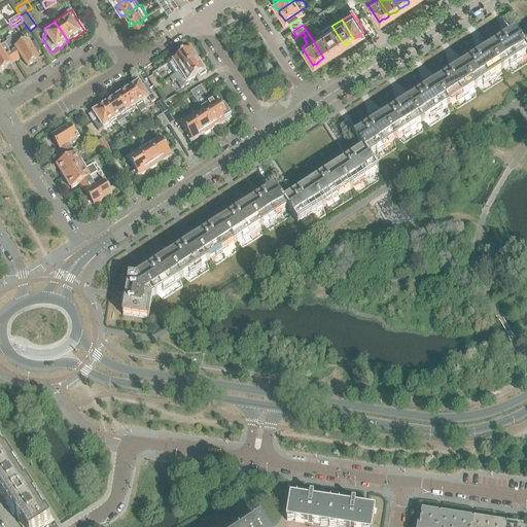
[(344,44),(331,26),(330,25),(320,31),(321,33),(334,51),(335,50),(336,50),(339,48),(340,47),(344,44)]
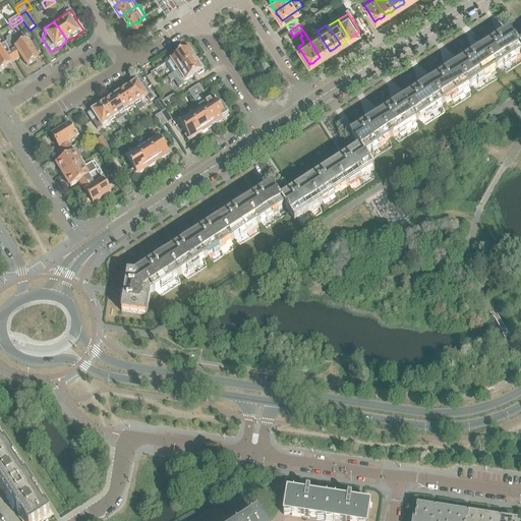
[(330,51),(317,33),(316,31),(315,29),(311,31),(313,34),(314,35),(308,39),(320,57),(321,56),(323,56),(325,55),(326,53),(330,51)]
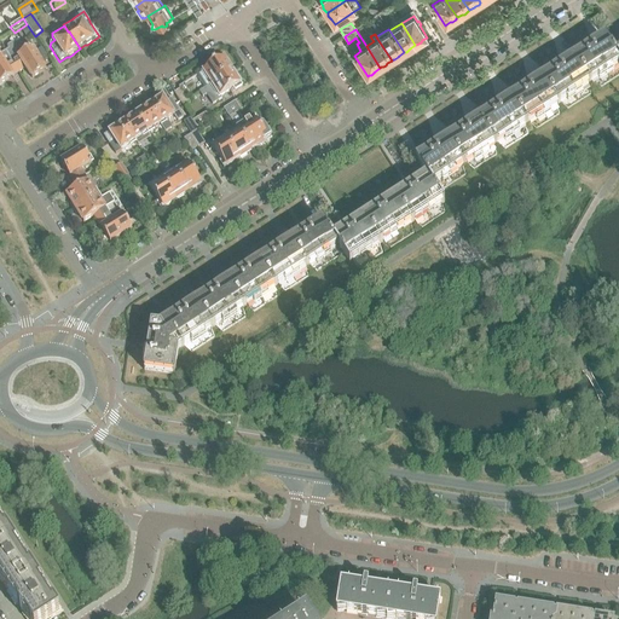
[(618,76),(618,62),(615,56),(605,39),(572,61),(589,86),(591,84),(599,91),(618,76)]
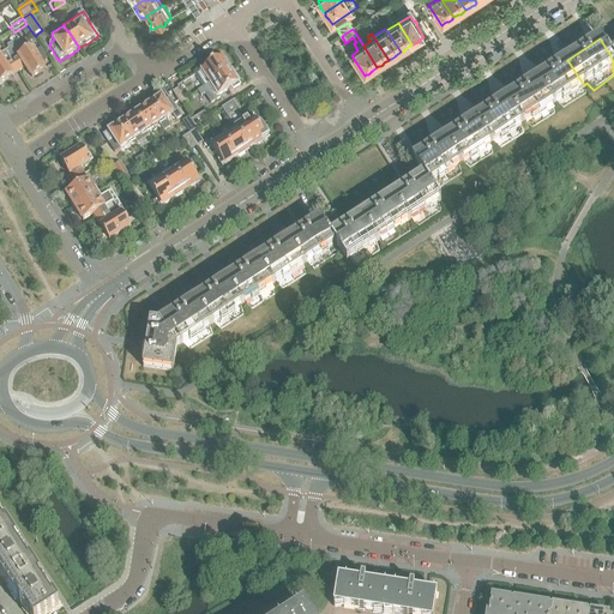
[(46,70),(32,48),(18,56),(14,50),(17,48),(13,42),(8,47),(7,48),(8,49),(6,50),(19,72),(25,68),(31,79),(46,70)]
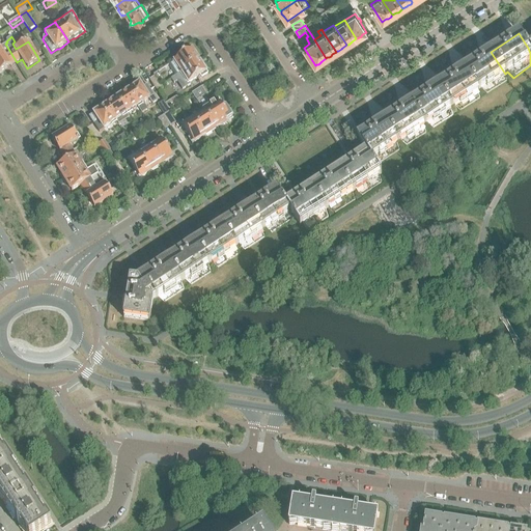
[(0,73),(17,62),(5,44),(1,47),(0,47),(0,73)]
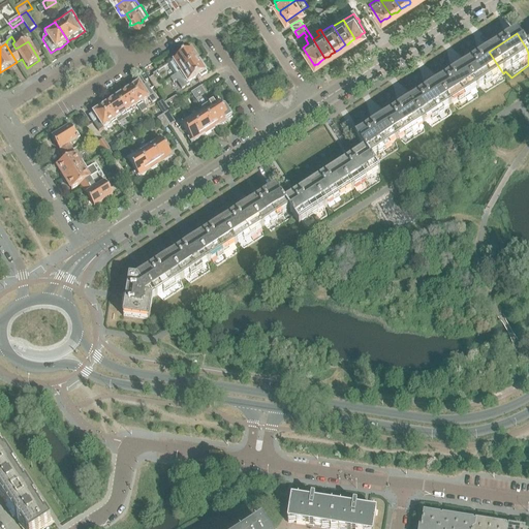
[(175,76),(198,62),(190,49),(184,52),(186,54),(177,60),(167,65),(175,76)]
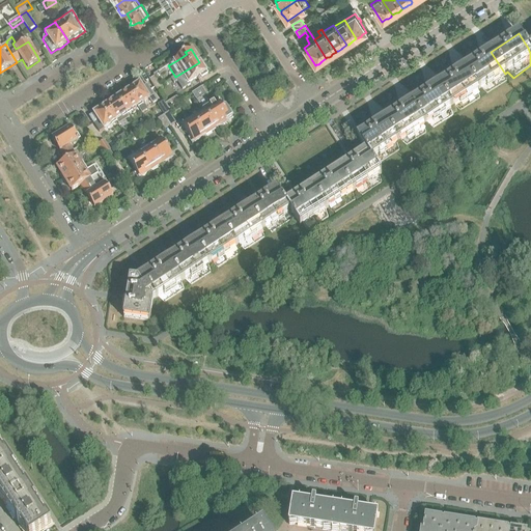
[(505,74),(491,52),(465,68),(479,90),(480,89),(486,95),(506,82),(504,74),(505,74)]
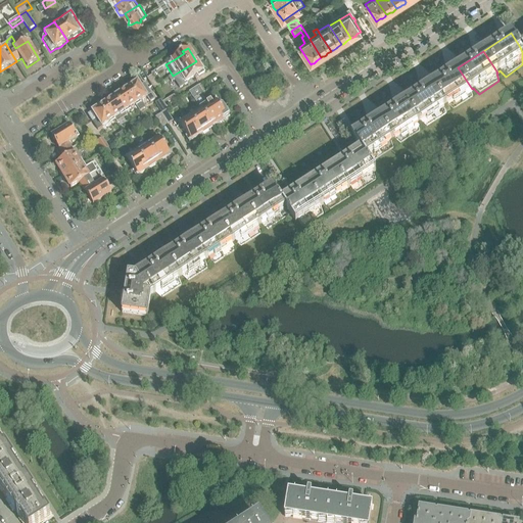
[(187,82),(194,78),(195,80),(204,74),(196,61),(173,76),(169,79),(172,83),(174,81),(180,90),(187,85),(187,84),(188,83),(187,82)]
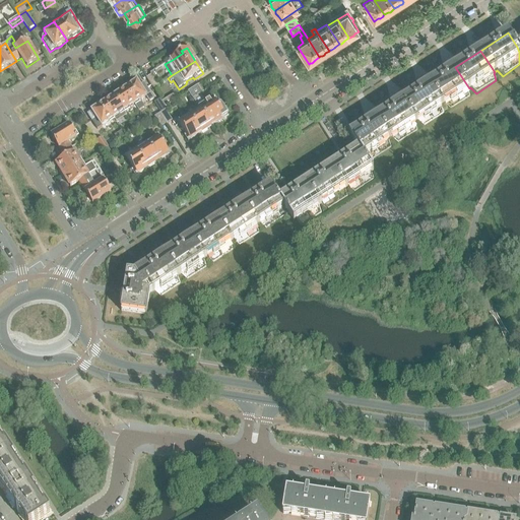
[(469,88),(455,67),(429,84),(443,106),(444,105),(450,110),(469,98),(467,89),(469,88)]
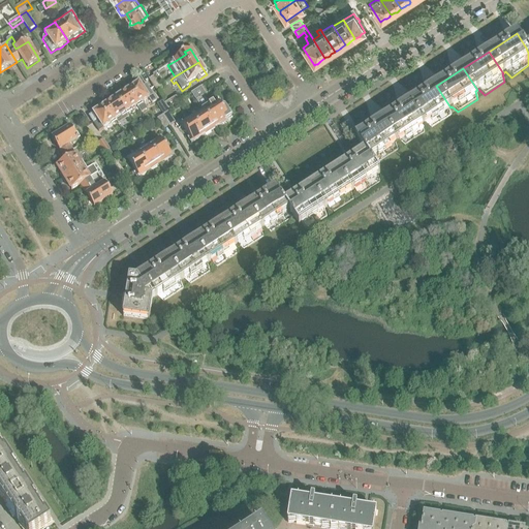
[(161,87),(154,76),(149,80),(156,91),(161,87)]
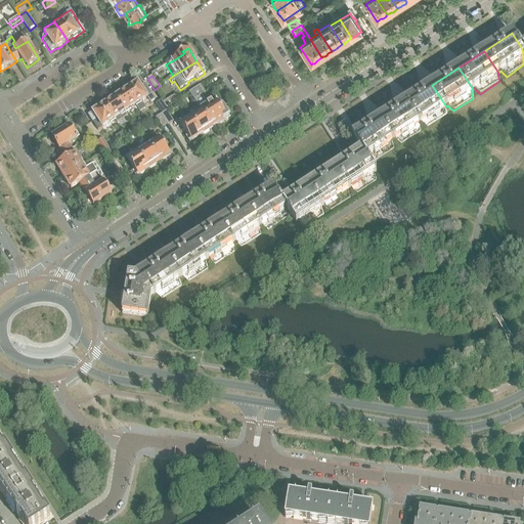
[(156,100),(145,84),(140,87),(138,83),(136,84),(135,84),(132,86),(131,88),(126,91),(135,105),(140,113),(145,108),(141,102),(146,98),(150,103),(156,100)]
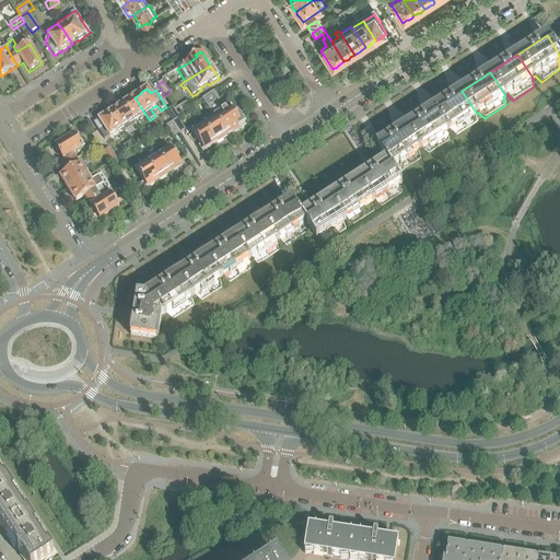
[(477,114),(462,91),(434,108),(448,131),(450,130),(456,137),(478,124),(475,115),(477,114)]
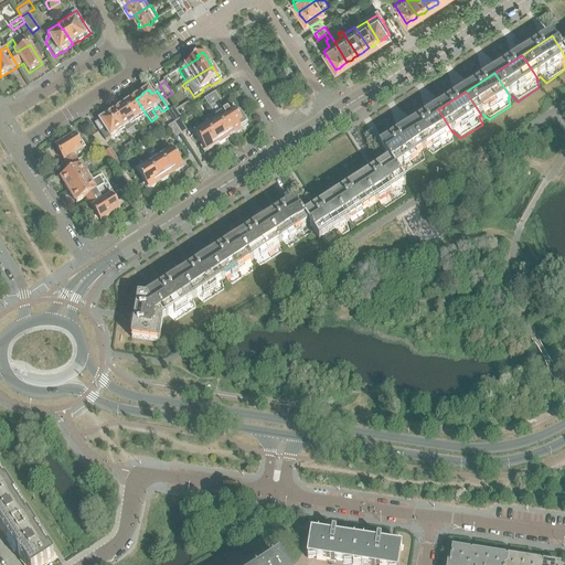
[(247,127),(241,115),(237,117),(232,108),(224,114),(217,104),(222,100),(216,93),(204,100),(217,120),(230,138),(247,127)]
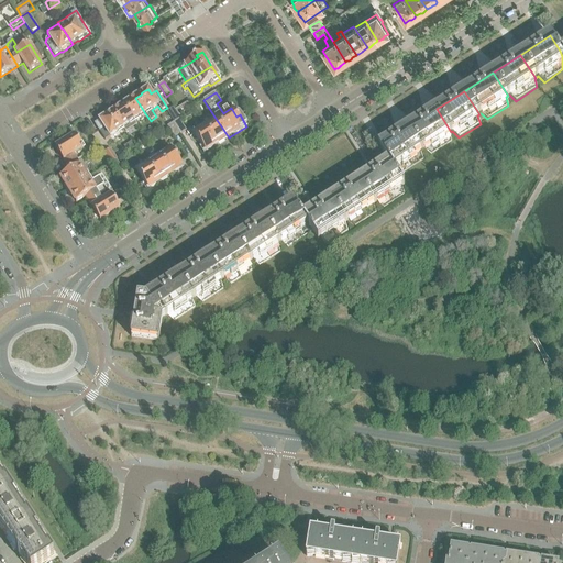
[(145,113),(135,98),(134,98),(133,98),(130,100),(129,102),(124,106),(134,121),(145,113)]
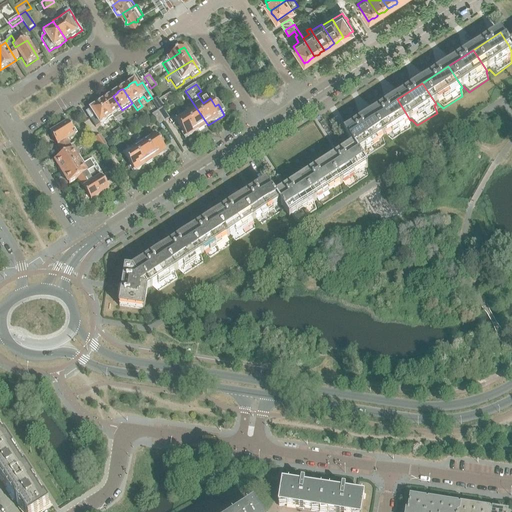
[(163,106),(173,100),(169,94),(159,101),(163,106)]
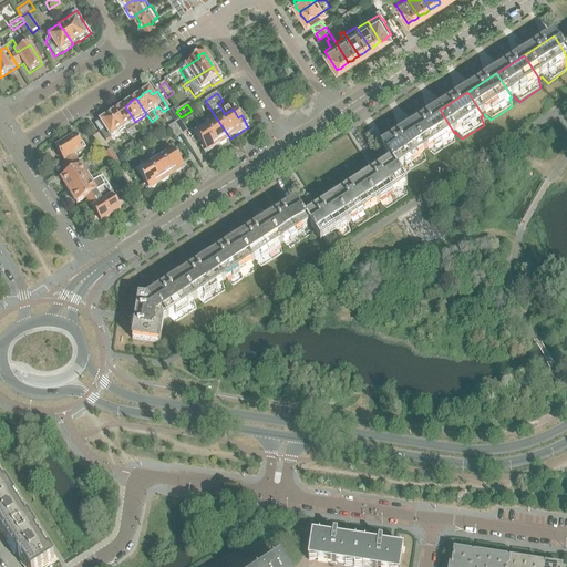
[(135,122),(125,106),(120,110),(117,110),(115,112),(114,113),(113,114),(123,130),(126,134),(138,126),(135,122)]
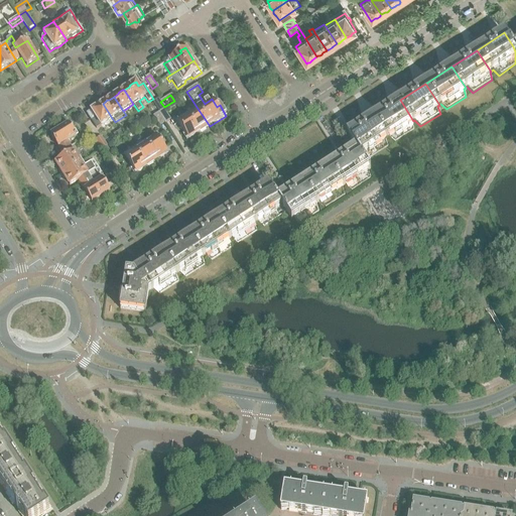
[(164,107),(160,102),(159,99),(153,103),(159,113),(165,109),(164,107)]
